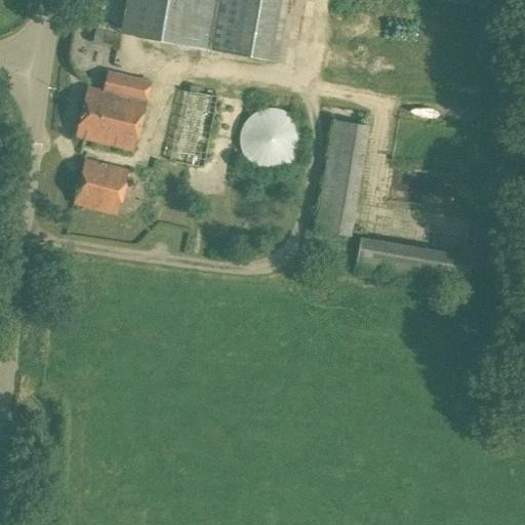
[(277,62),(287,0),(126,0),(120,34),(277,62)]
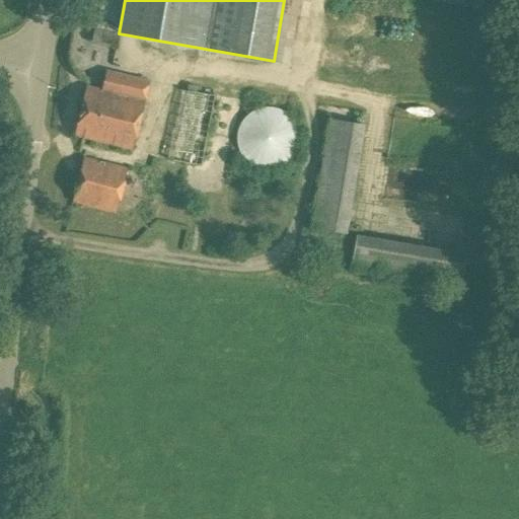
[(117,49),(121,34),(96,28),(92,43),(117,49)]
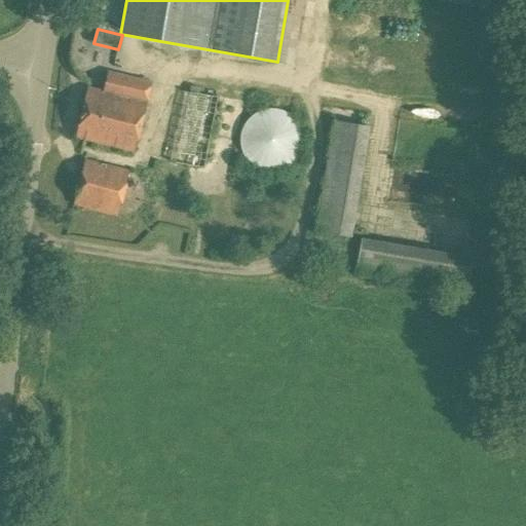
[(144,103),(149,83),(109,73),(104,92),(87,88),(75,137),(133,151),(144,103)]
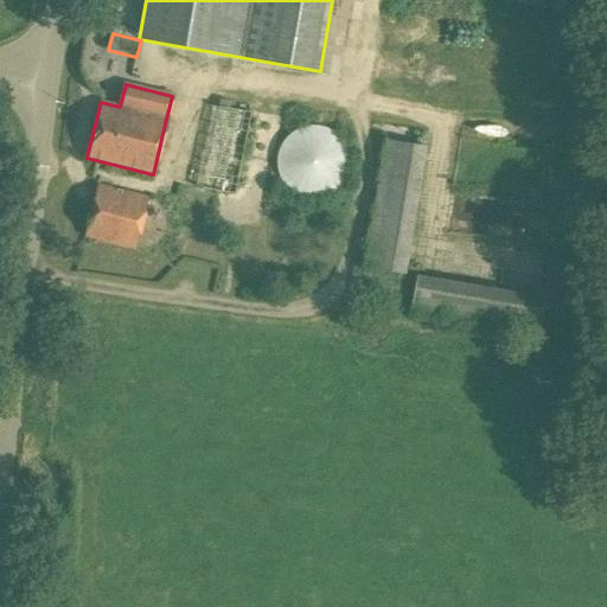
[(202,189),(243,193),(253,110),(211,106),(202,189)]
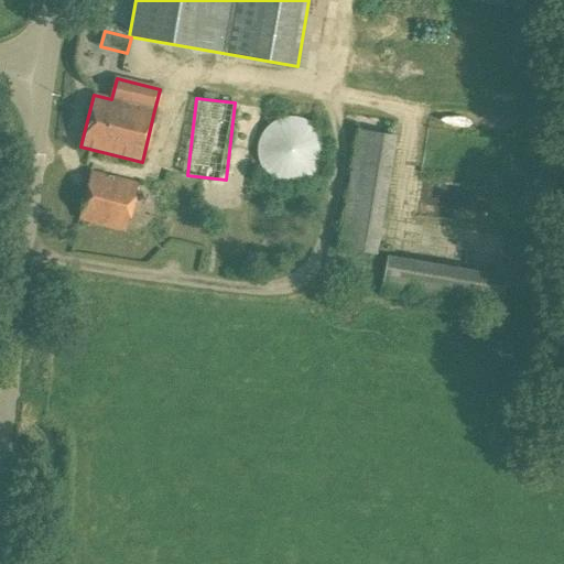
[(289,185),(295,185),(301,183),(306,181),(311,179),(315,174),(318,170),(322,164),(323,159),(324,153),(324,148),(323,142),(321,137),(318,131),(314,127),(310,123),(305,121),(300,119),(294,118),(289,118),(283,118),(278,120),(272,122),(268,126),(263,130),(261,134),(258,140),(257,145),(257,151),(257,156),(259,162),(261,167),(264,173),(268,176),(273,180),(278,183),(283,184),(289,185)]
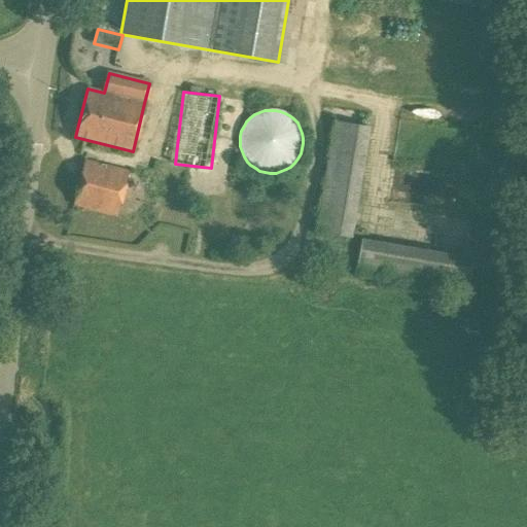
[(351,238),(370,128),(334,121),(314,232),(351,238)]
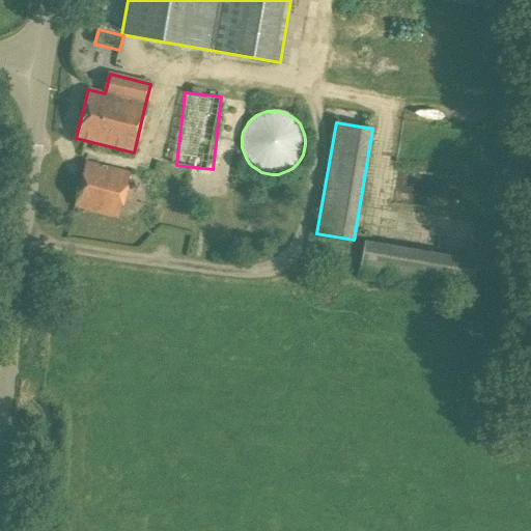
[(118,218),(130,172),(84,162),(74,206),(118,218)]
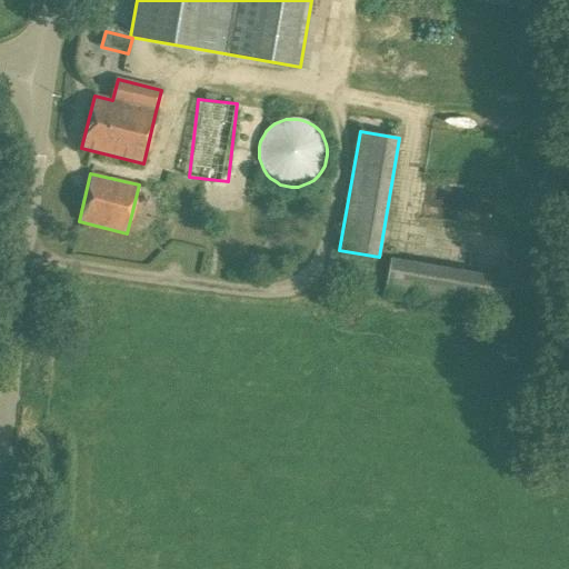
[(503,316),(510,278),(390,258),(383,296),(503,316)]
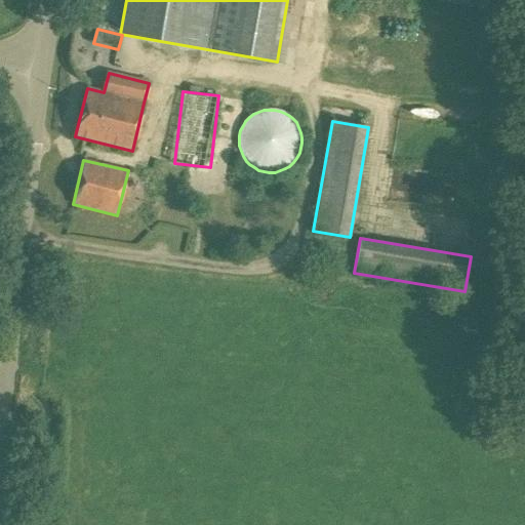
All buildings are outlined.
